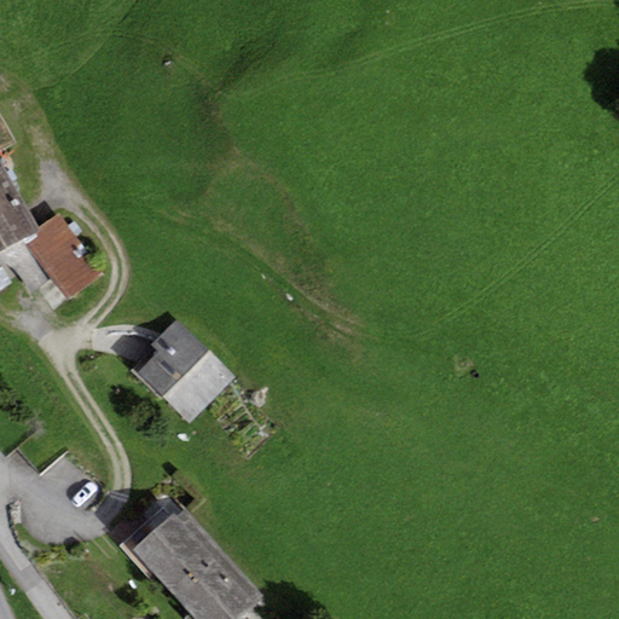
[(0,116),(0,148),(15,138),(0,116)]
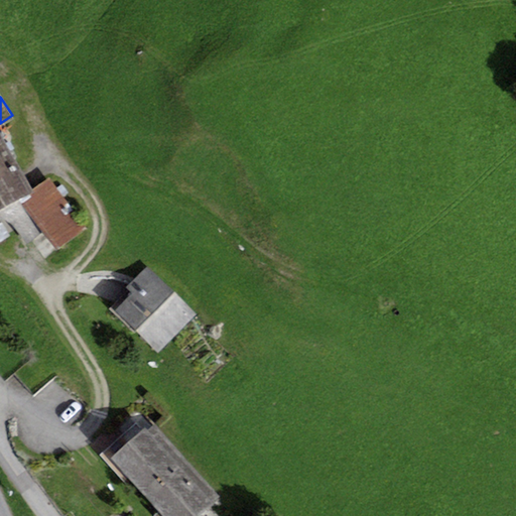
[(0,211),(20,200),(32,194),(30,190),(0,135),(0,211)]
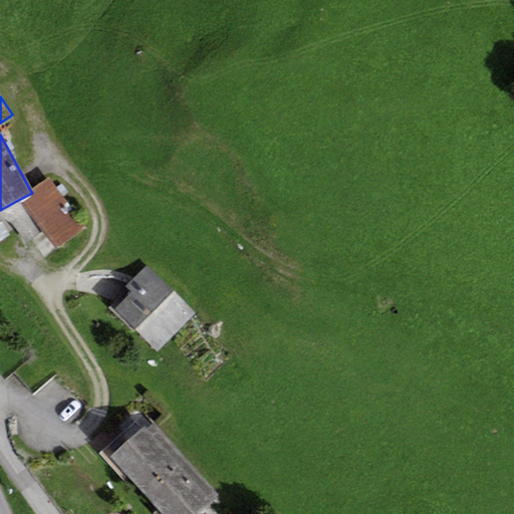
[(49,179),(30,190),(32,193),(20,199),(59,251),(87,231),(49,179)]
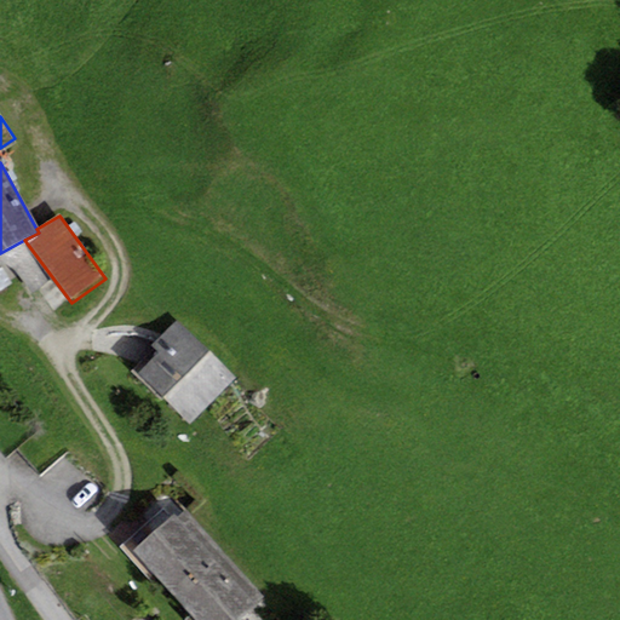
[(237,380),(178,322),(154,346),(159,352),(137,375),(190,428),(212,405),(237,380)]
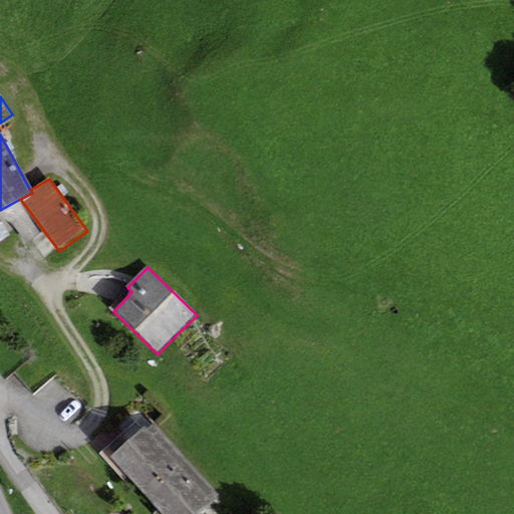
[(111,459),(145,494),(183,458),(151,423),(111,459)]
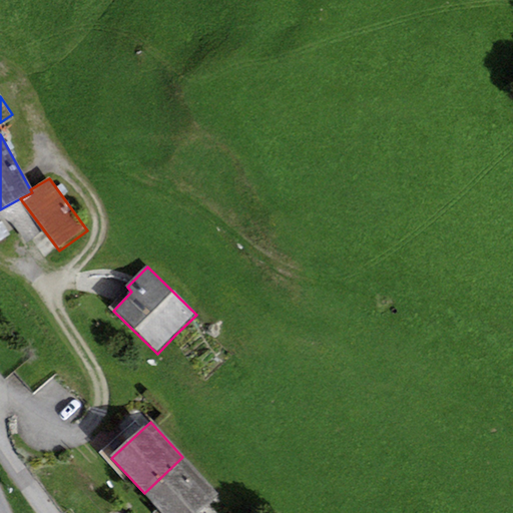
[(144,493),(162,512),(196,512),(217,494),(182,457),(144,493)]
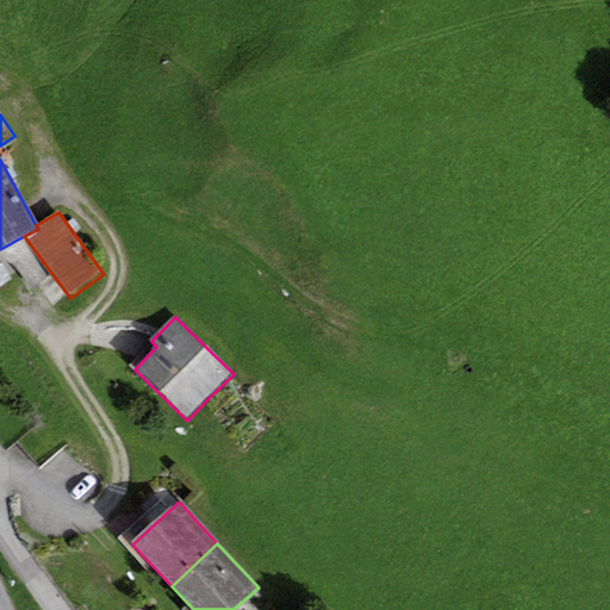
All buildings are outlined.
